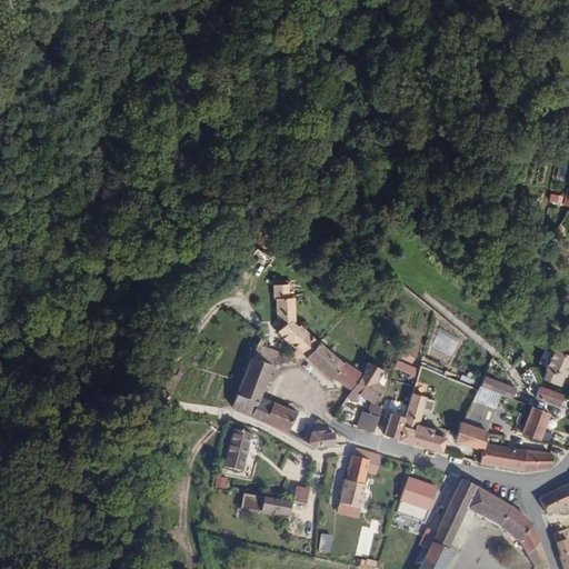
[(289,290),(283,289),(283,273),(263,276),(279,303),(291,315),(289,290)]
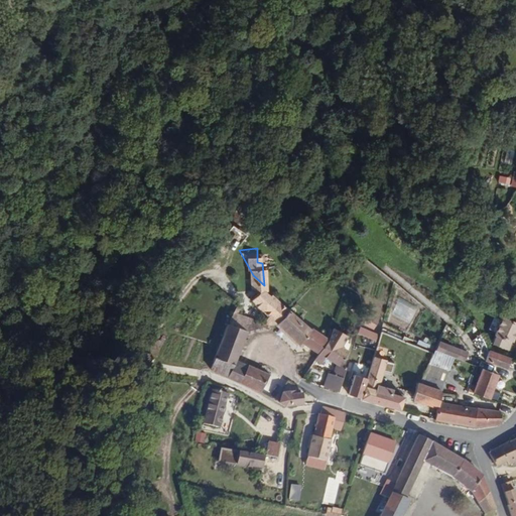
[(253,275),(239,250),(242,268),(242,277),(248,280),(253,275)]
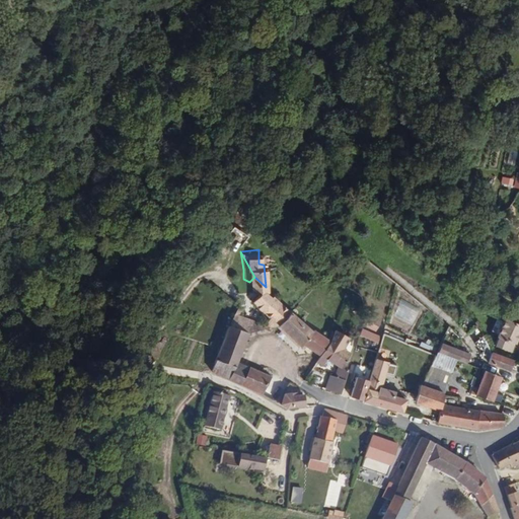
[(266,287),(254,277),(249,282),(241,292),(258,308),(270,319),(284,305),(266,287)]
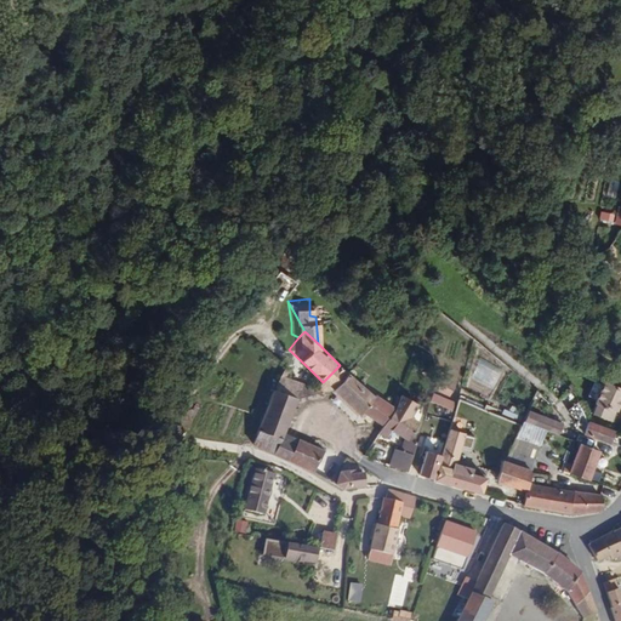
[(281,365),(285,360),(277,354),(273,360),(281,365)]
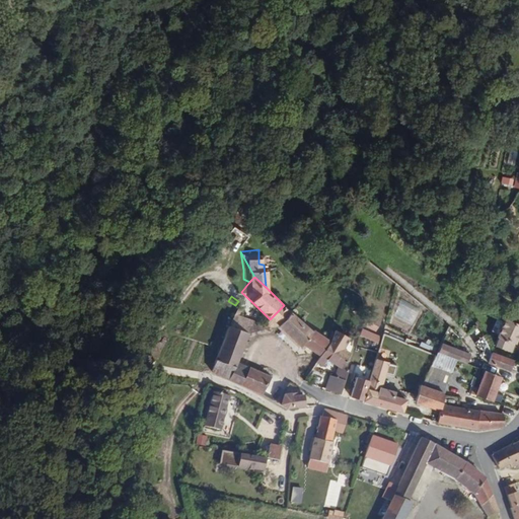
[(301,323),(306,317),(294,303),(288,309),(284,305),(270,319),(296,346),(297,342),(322,351),(329,332),(311,325),(309,329),(301,323)]
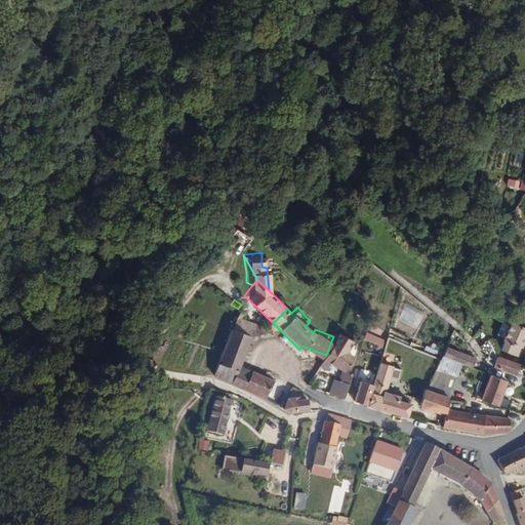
[(273,323),(261,312),(256,316),(238,309),(237,312),(233,323),(248,330),(273,323)]
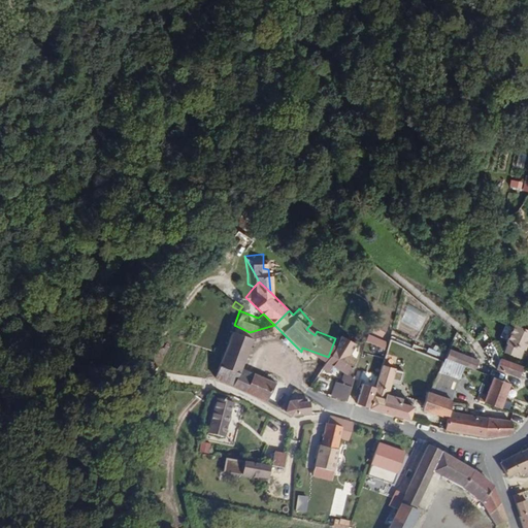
[(234,325),(238,314),(232,311),(228,322),(234,325)]
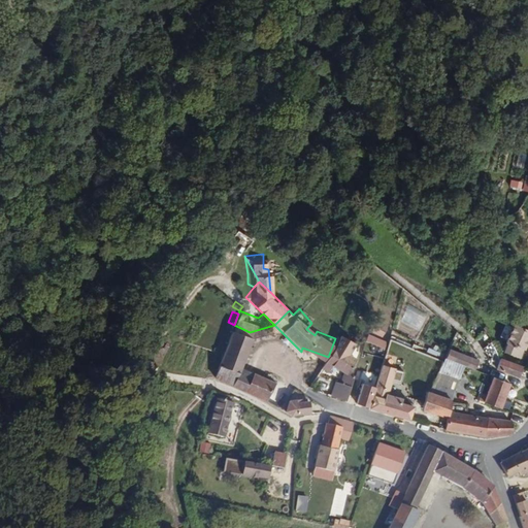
[(235,369),(250,332),(234,325),(213,373),(242,388),(264,401),(267,393),(269,395),(274,383),(248,369),(245,373),(235,369)]
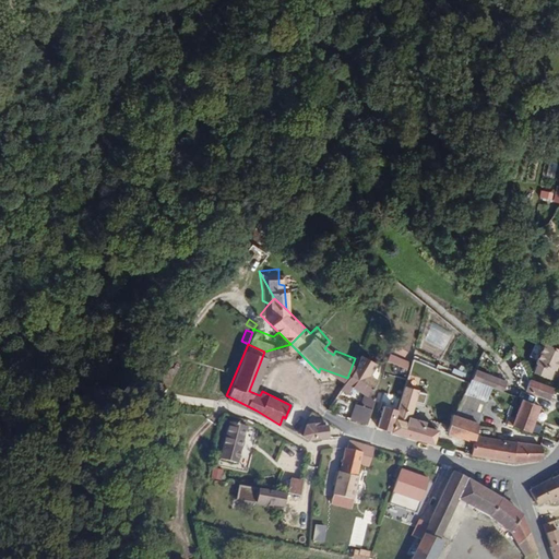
[(558,383),(558,345),(554,345),(542,380),(558,383)]
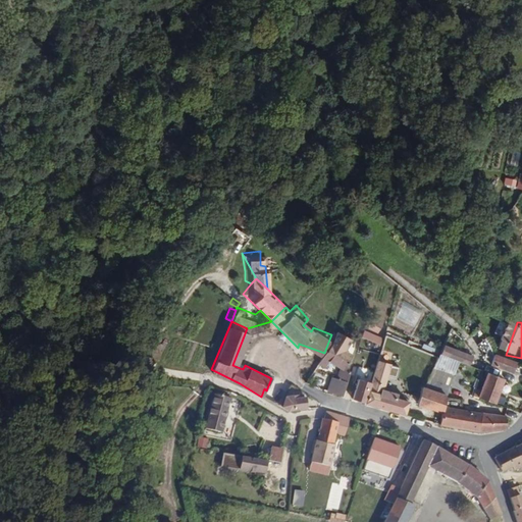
[(344,362),(351,346),(342,342),(346,330),(333,326),(331,334),(324,353),(321,363),(327,365),(330,358),(344,362)]
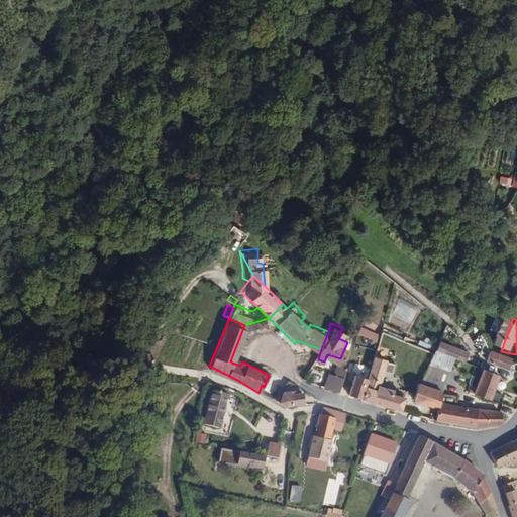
[(358,327),(356,335),(376,341),(378,333),(358,327)]
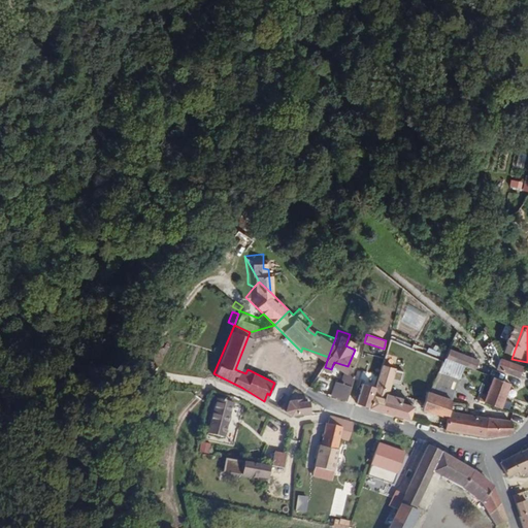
[(479,361),(459,349),(454,358),(473,369),(479,361)]
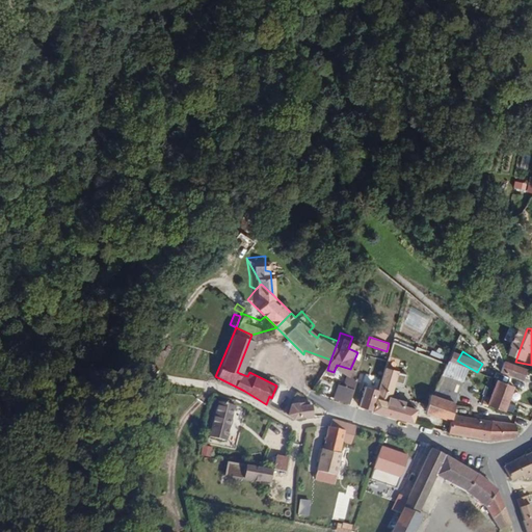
[(352,403),(364,364),(361,362),(356,373),(349,371),(346,381),(341,380),(335,398),(352,403)]
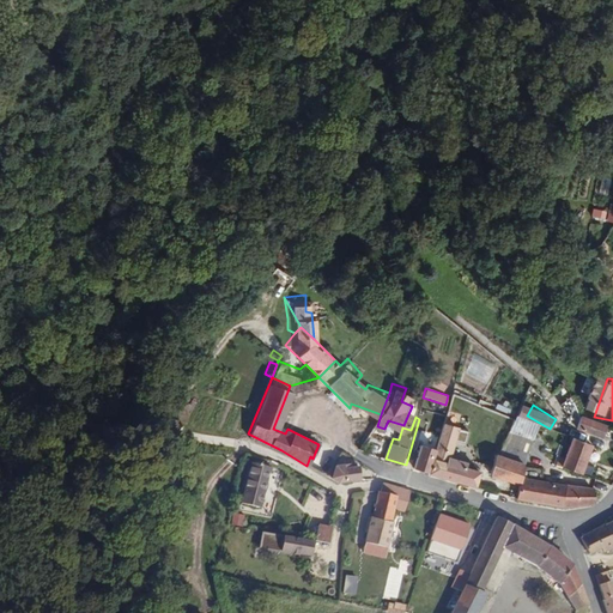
[(480,472),(456,465),(471,425),(453,418),(429,477),(474,489),(480,472)]
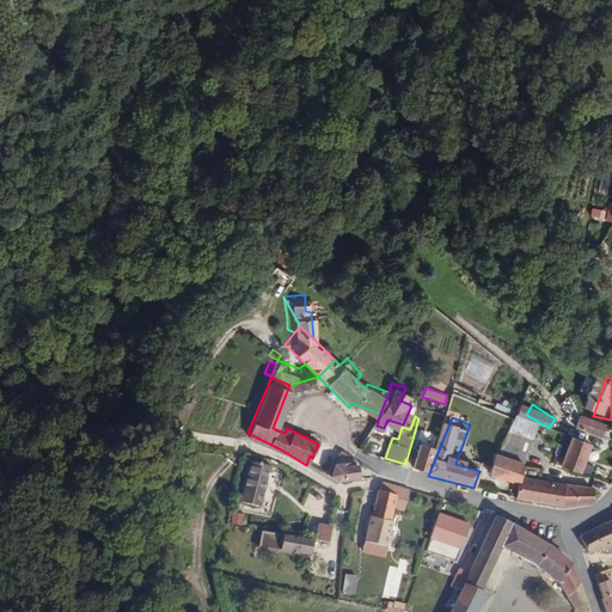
[(611,432),(611,430),(585,417),(581,432),(610,440),(611,432)]
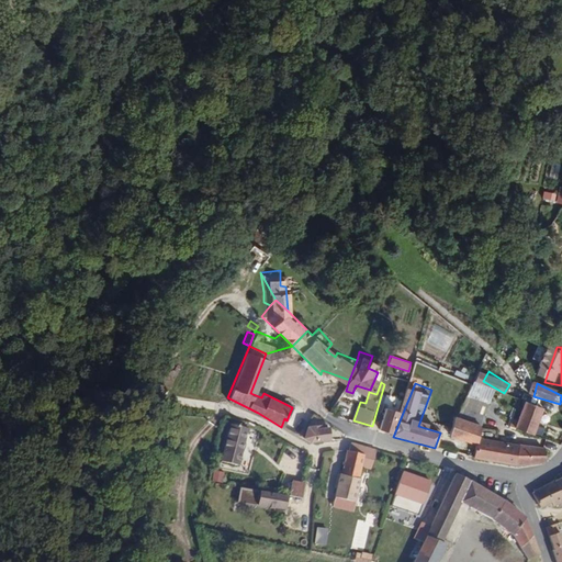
[(543,436),(551,411),(532,404),(526,430),(543,436)]
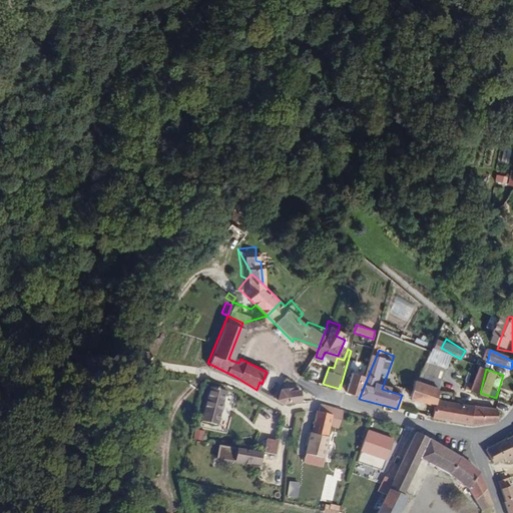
[(445,389),(447,383),(425,374),(416,397),(439,406),(445,389)]
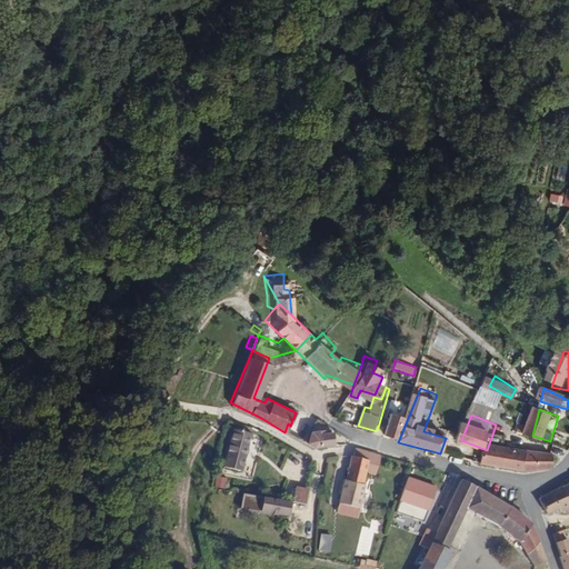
[(316,439),(290,426),(288,423),(285,432),(311,450),(316,439)]
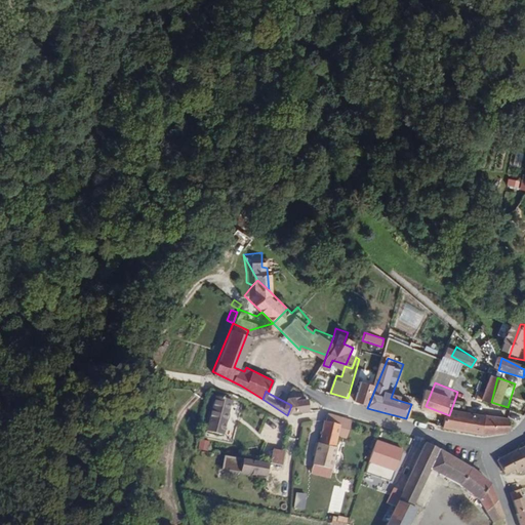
[(488,418),(489,410),(455,398),(449,415),(445,428),(490,437),(524,428),(521,414),(488,418)]
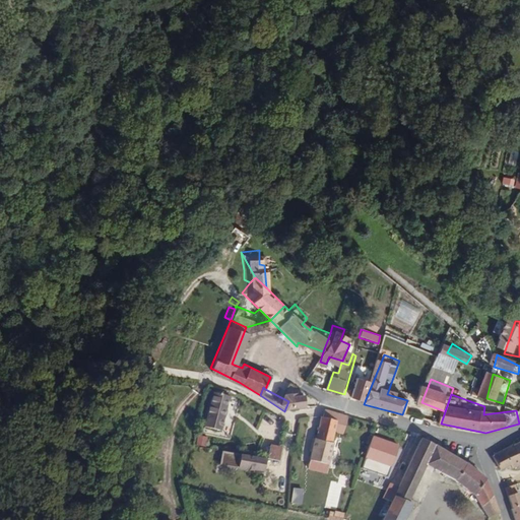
[(219,440),(226,403),(210,400),(203,437),(219,440)]
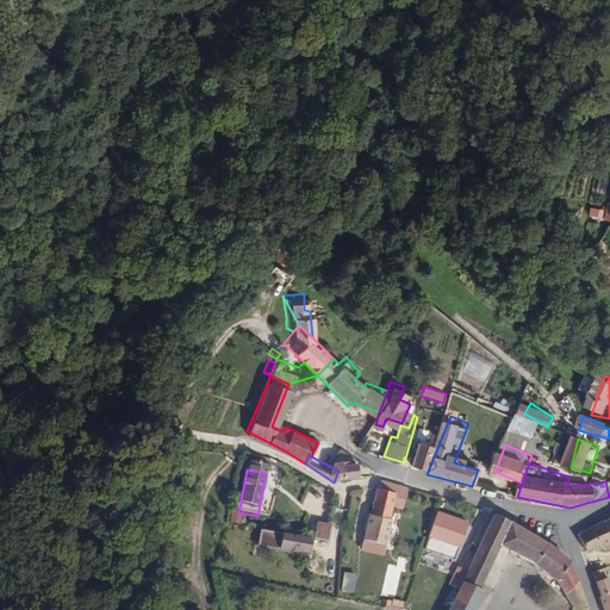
[(393,493),(396,486),(379,480),(377,489),(393,493)]
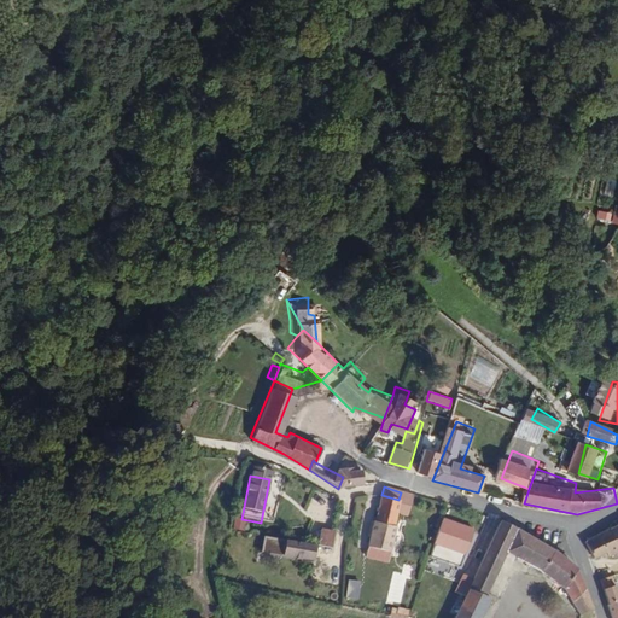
[(386,579),(397,538),(394,534),(395,530),(400,511),(384,508),(366,575),(386,579)]
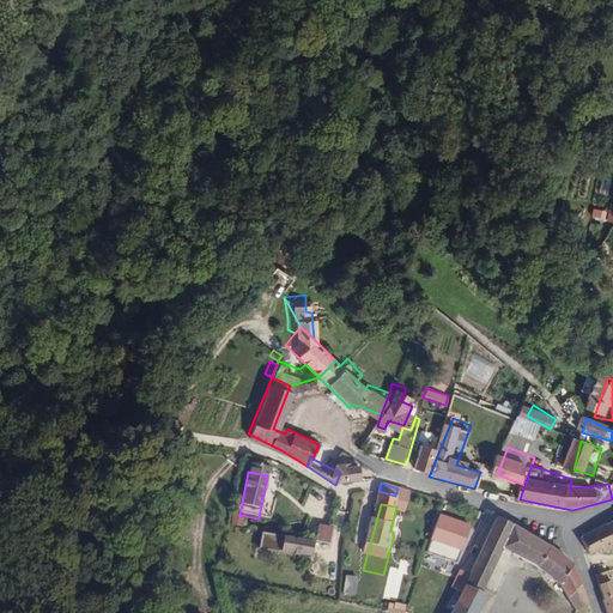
[(401,528),(407,509),(396,507),(392,526),(401,528)]
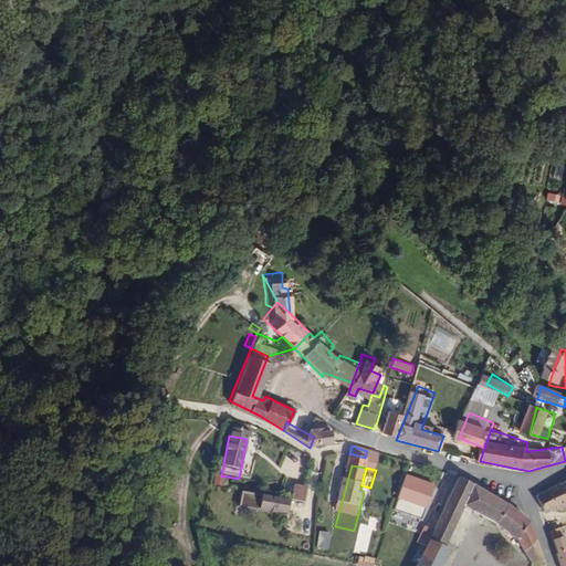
[(447,547),(462,504),(491,511),(514,542),(522,565),(535,559),(527,533),(521,522),(502,495),(448,482),(427,540),(447,547)]
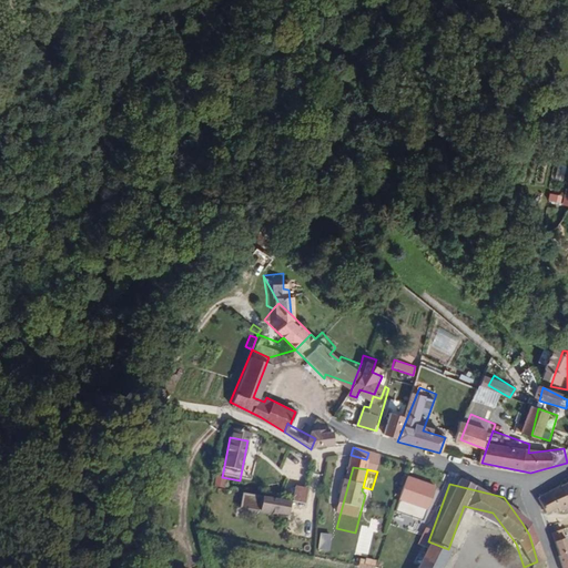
[(419,531),(428,496),(399,489),(393,514),(411,518),(408,529),(419,531)]
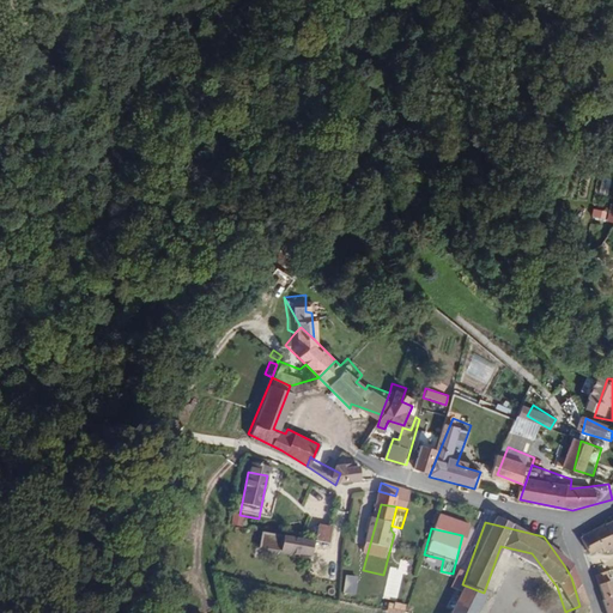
[(612,551),(612,530),(587,544),(592,556),(602,552),(605,556),(612,551)]
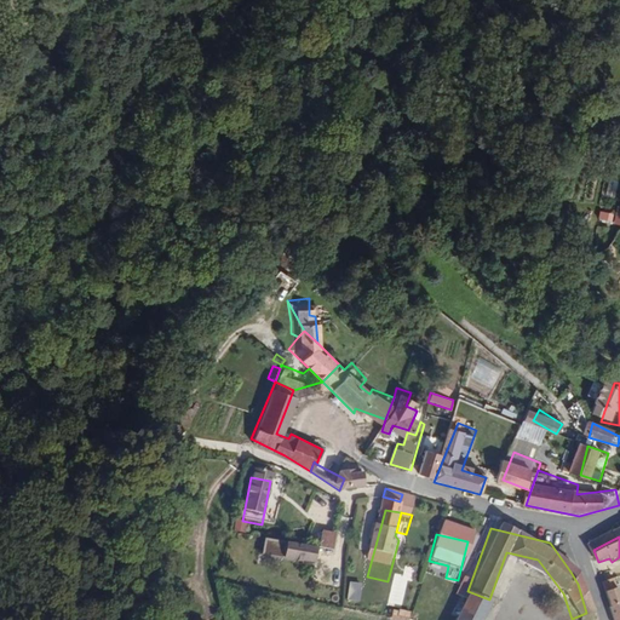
[(259,556),(311,564),(314,546),(263,538),(259,556)]
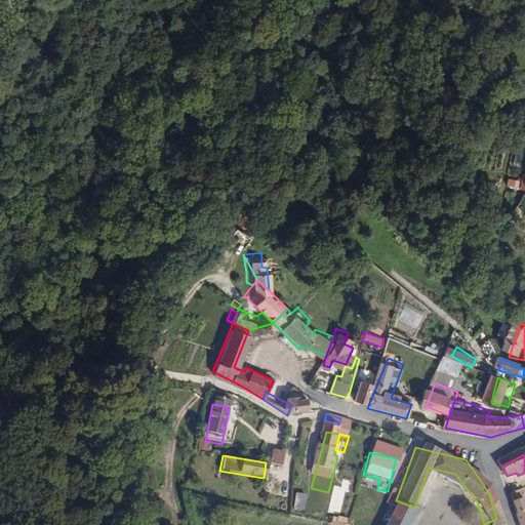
[(283,480),(286,463),(272,460),(270,475),(283,480)]
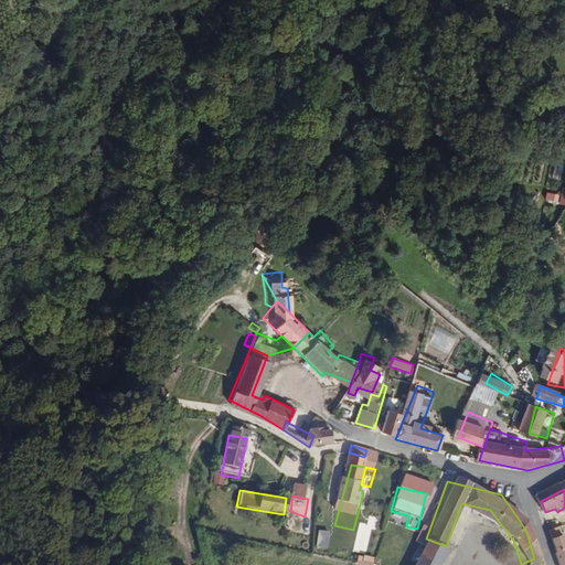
[(564,564),(564,531),(553,535),(563,564),(564,564)]
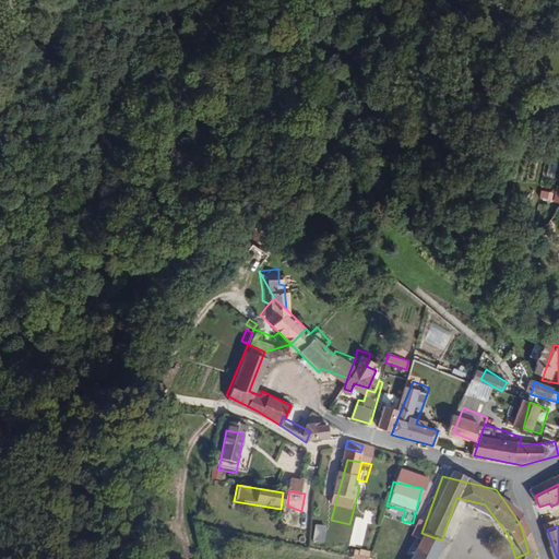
[(416,548),(421,533),(414,532),(409,547),(416,548)]
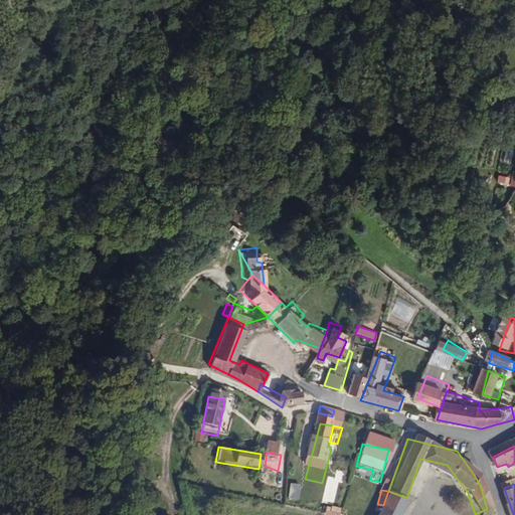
[(404,514),(410,499),(406,498),(388,491),(383,505),(379,514),(404,514)]
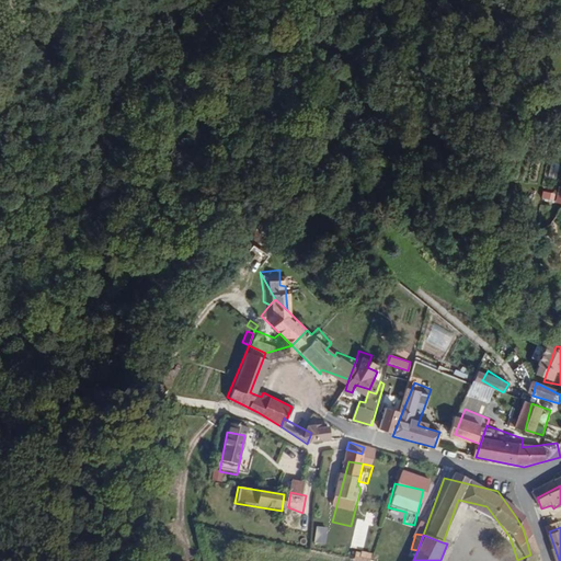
[(358,560),(368,560),(370,554),(353,550),(352,560),(358,560)]
